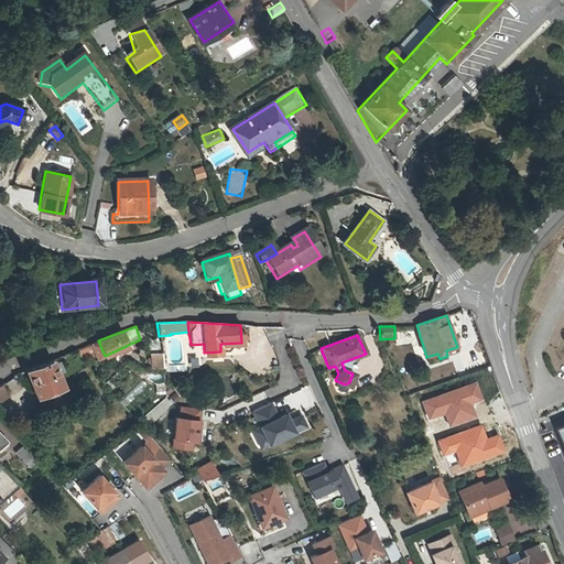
[(161,351),(148,354),(150,368),(163,368),(161,351)]
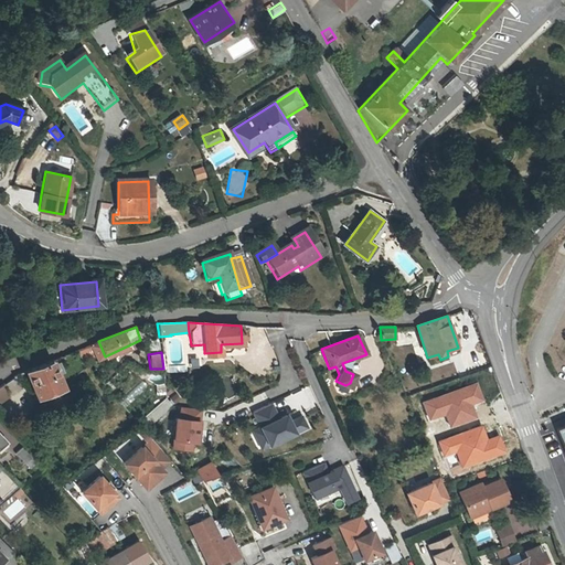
[(25,371),(35,395),(61,385),(55,369),(59,368),(55,359),(25,371)]
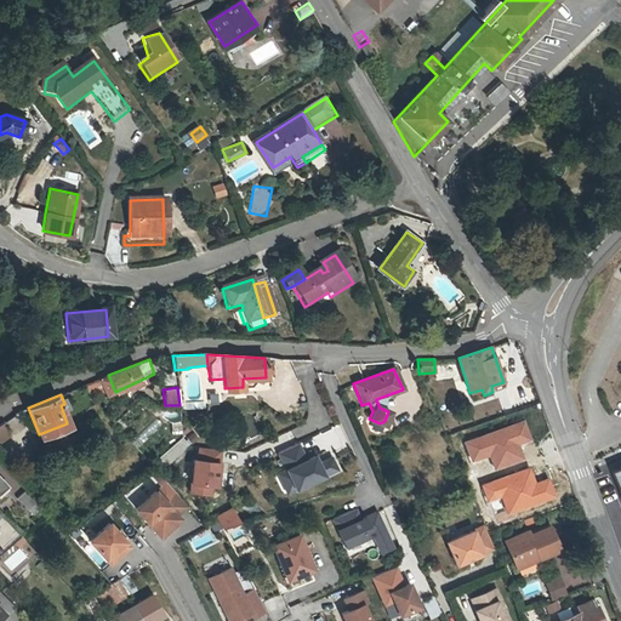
[(188,446),(184,438),(151,466),(158,474),(188,446)]
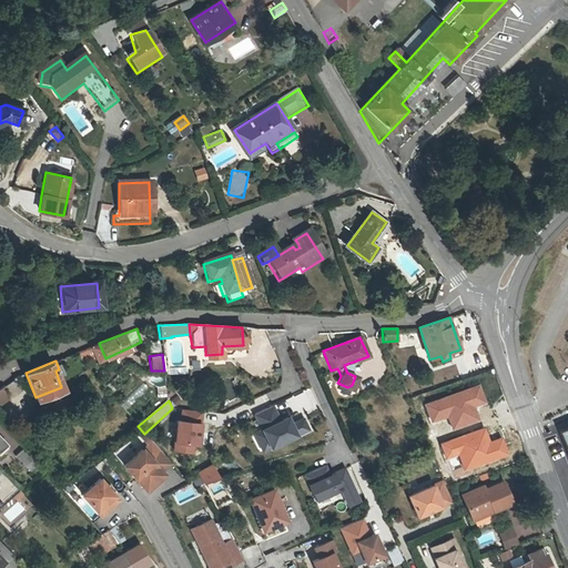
[(271,406),(253,414),(261,430),(270,447),(306,429),(302,418),(290,424),(286,417),(279,421),(271,406)]
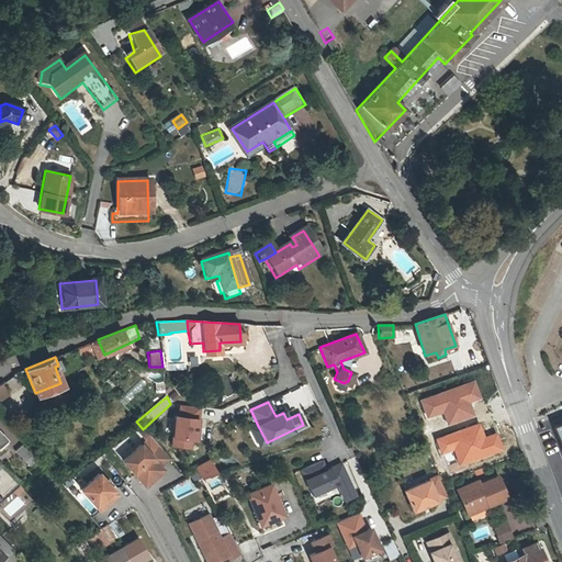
[(173,416),(170,445),(189,447),(190,439),(194,439),(199,407),(179,404),(177,416),(173,416)]
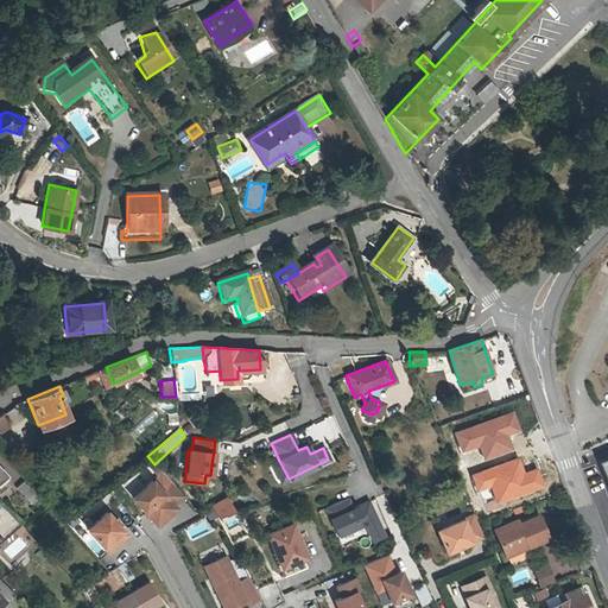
[(289,479),(279,461),(271,464),(280,482),(289,479)]
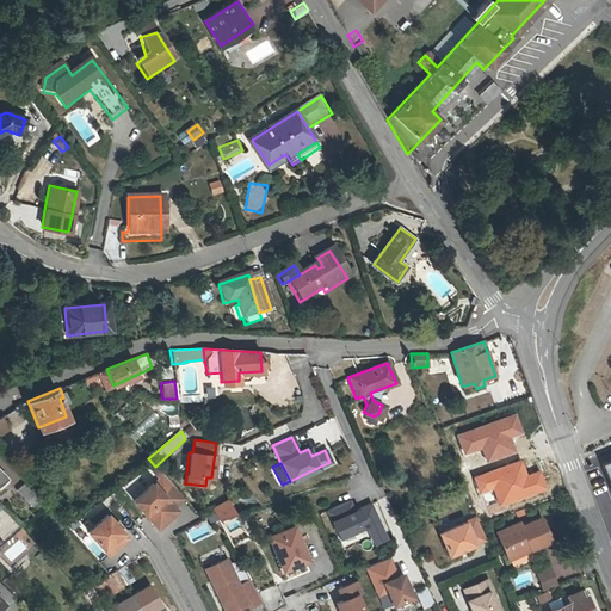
[(0,489),(10,482),(0,470),(0,489)]
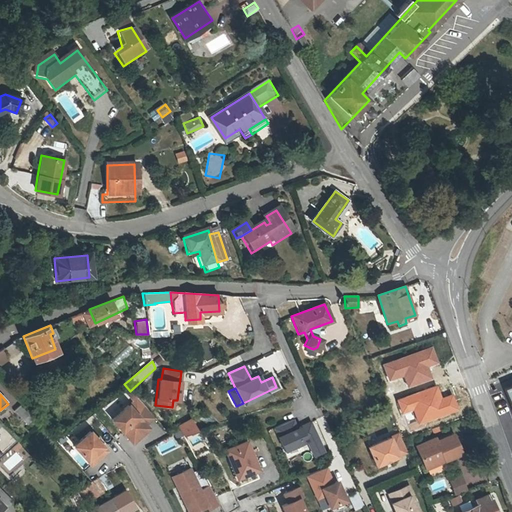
[(110,418),(132,443),(148,429),(145,426),(154,418),(135,397),(110,418)]
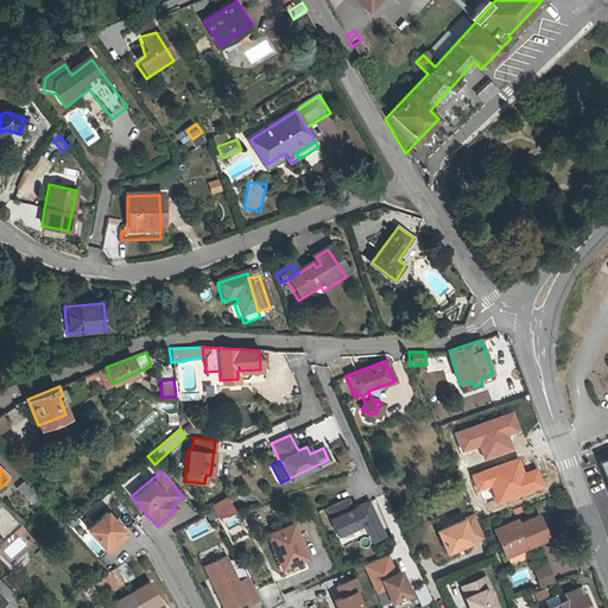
[(14,489),(24,501),(32,494),(21,483),(14,489)]
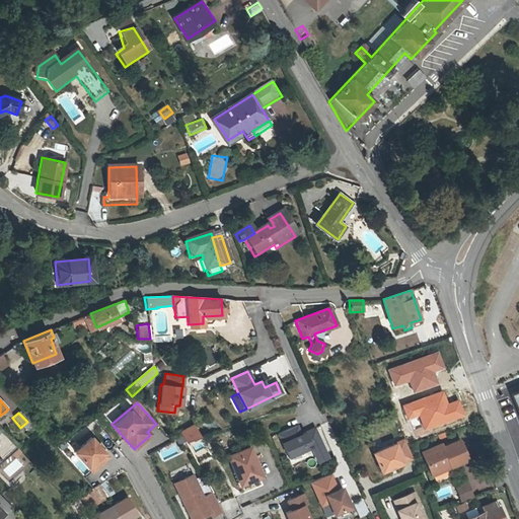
[(31,427),(27,422),(20,428),(24,432),(31,427)]
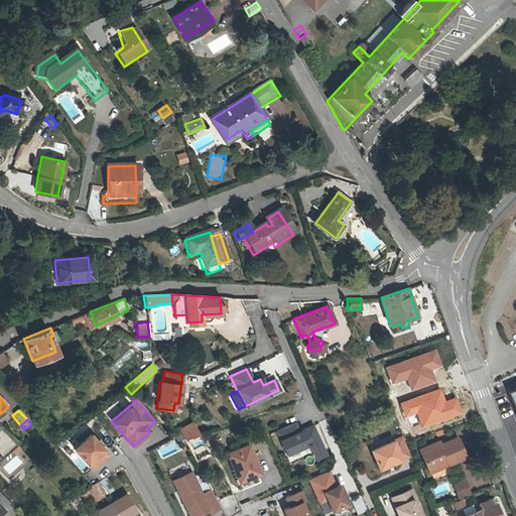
[(399,423),(405,438),(407,437),(407,434),(410,433),(405,421),(399,423)]
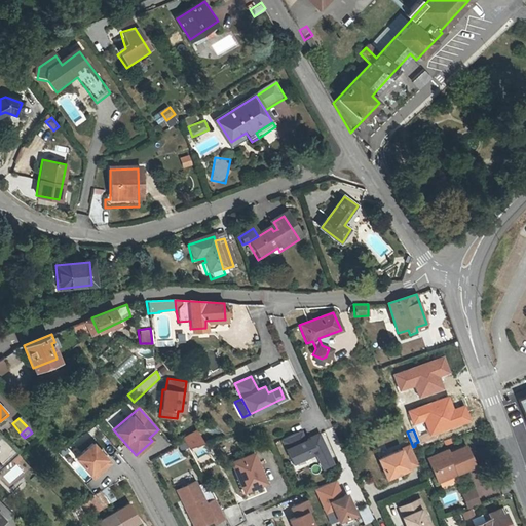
[(200,443),(194,431),(181,439),(183,442),(186,448),(200,443)]
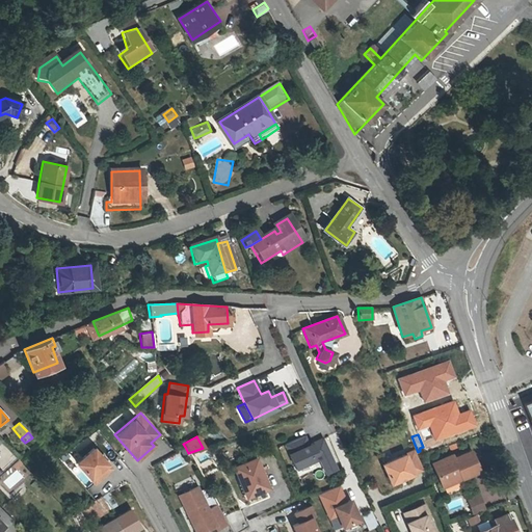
[(324,475),(335,470),(321,439),(307,446),(302,436),(283,445),(294,469),(317,458),(324,475)]
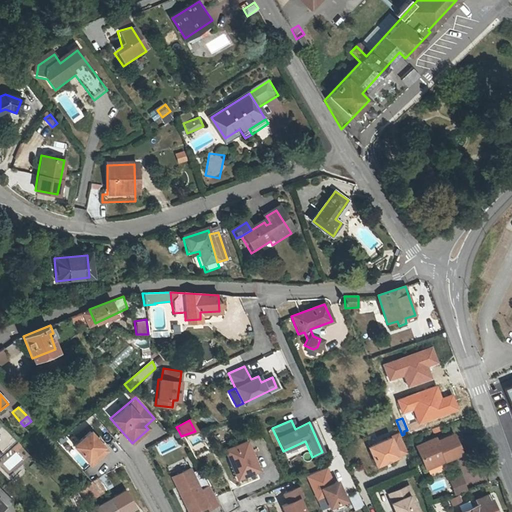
[(89,433),(72,447),(88,466),(105,451),(89,433)]
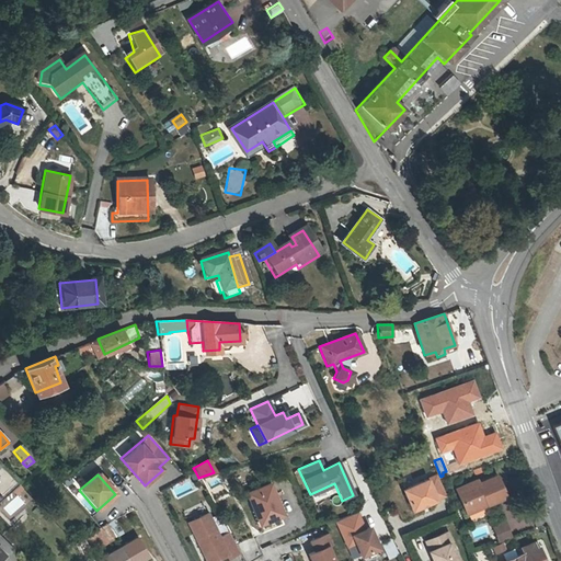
[(435,474),(402,489),(411,508),(444,494),(435,474)]
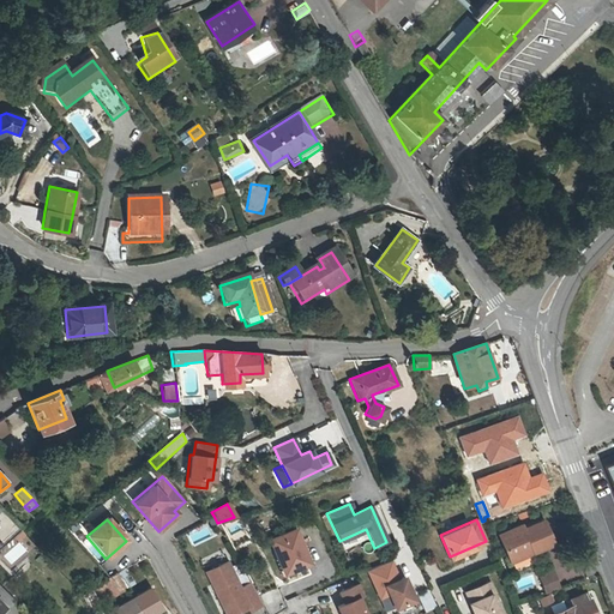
[(529,546),(531,552),(552,542),(542,519),(523,528),(521,524),(498,535),(506,555),(529,546)]
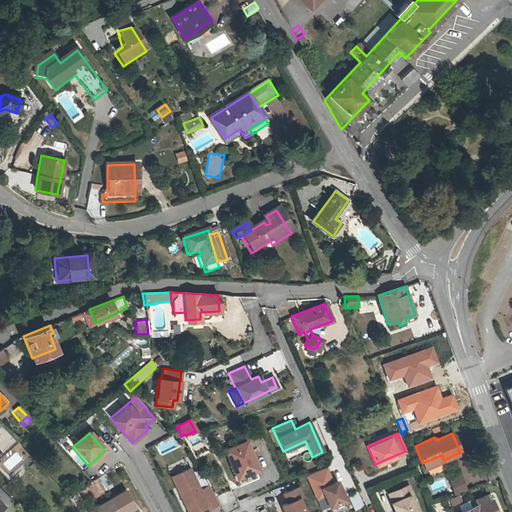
[(235,478),(259,468),(252,452),(250,453),(245,441),(223,450),(235,478)]
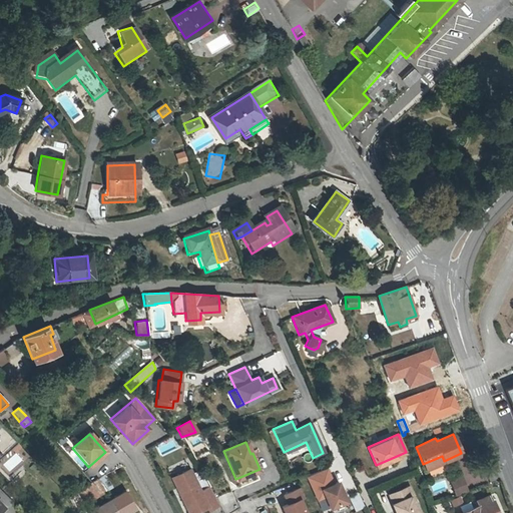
[(22,463),(19,452),(23,451),(21,446),(0,453),(5,469),(22,463)]
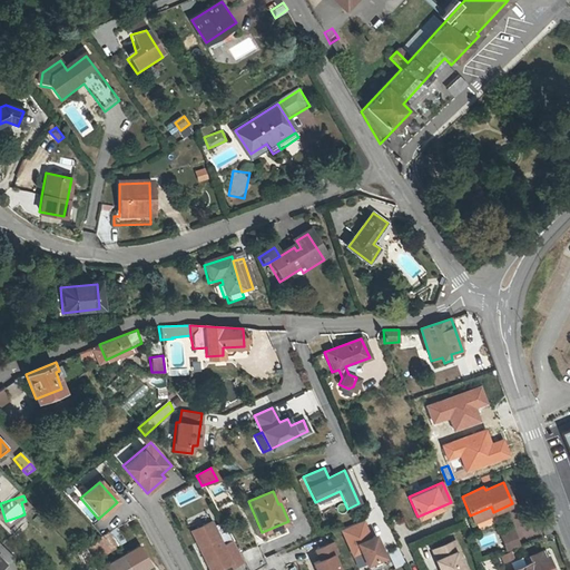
[(472,521),(493,512),(491,507),(470,516),(472,521)]
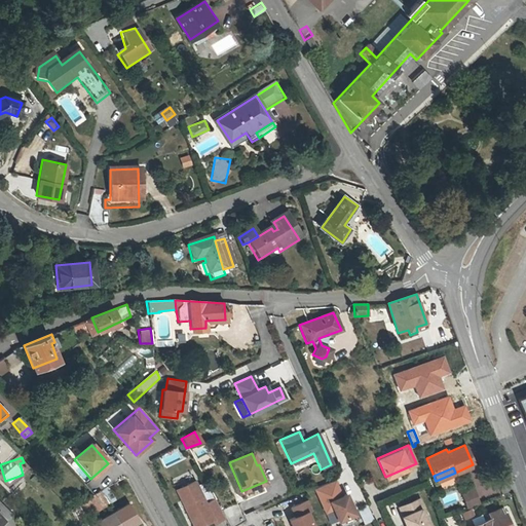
[(336,521),(353,514),(344,494),(340,496),(333,481),(313,489),(324,513),(331,510),(336,521)]
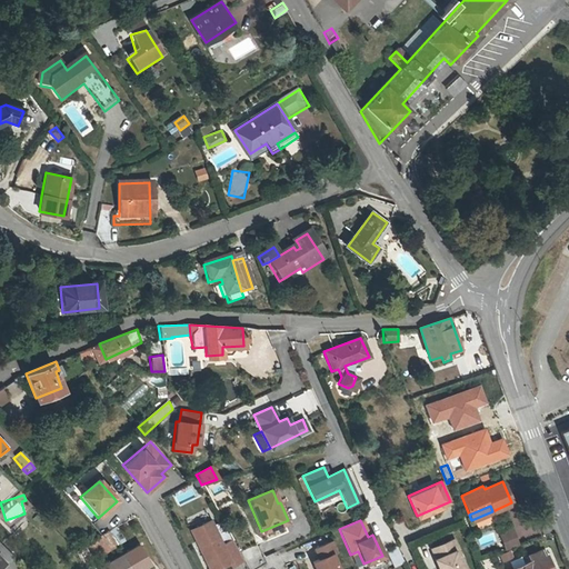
[(208,522),(189,532),(208,568),(218,568),(229,563),(231,567),(242,561),(231,540),(220,546),(208,522)]
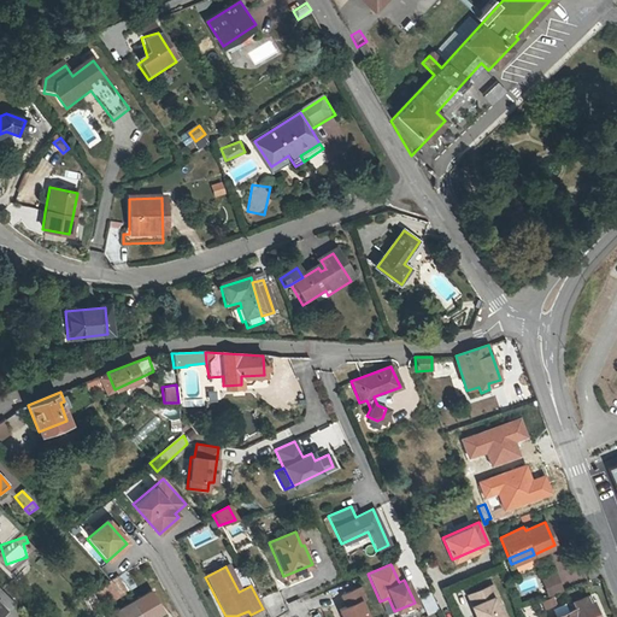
[(124,573),(116,577),(121,585),(125,593),(134,587),(124,573)]
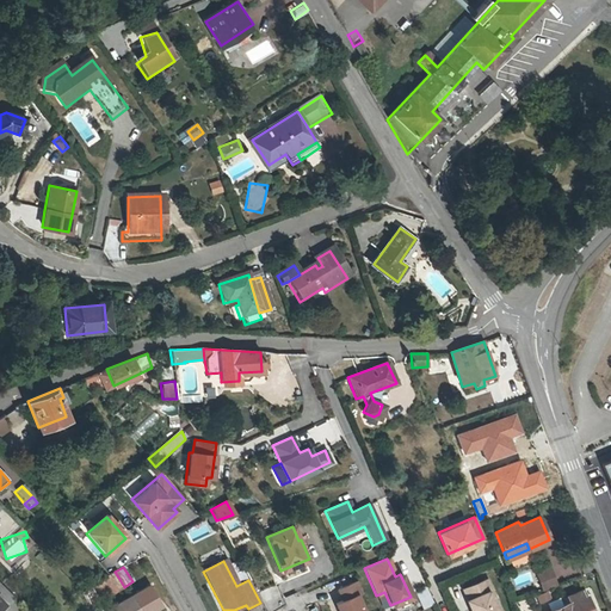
[(541,590),(553,585),(547,569),(535,573),(541,590)]
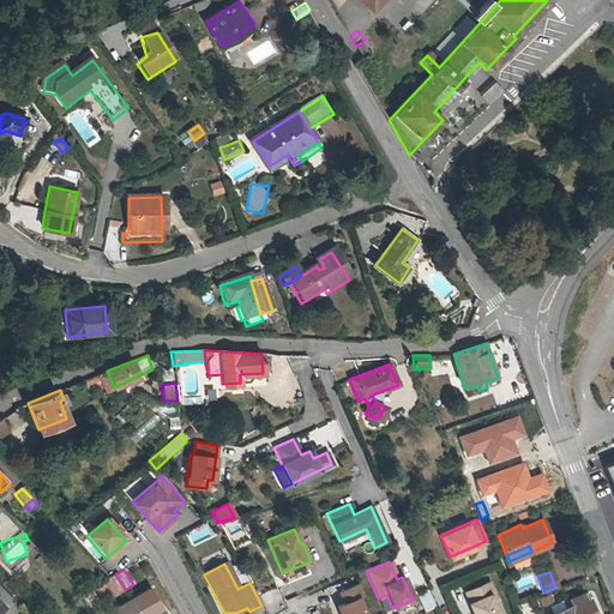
[(84,606),(120,582),(115,575),(80,597),(84,606)]
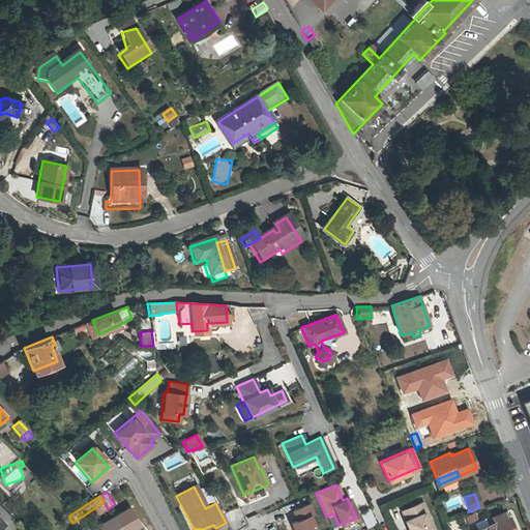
[(430,529),(422,512),(425,511),(420,501),(400,510),(404,520),(403,521),(407,529),(433,529),(434,529),(433,529),(430,529)]
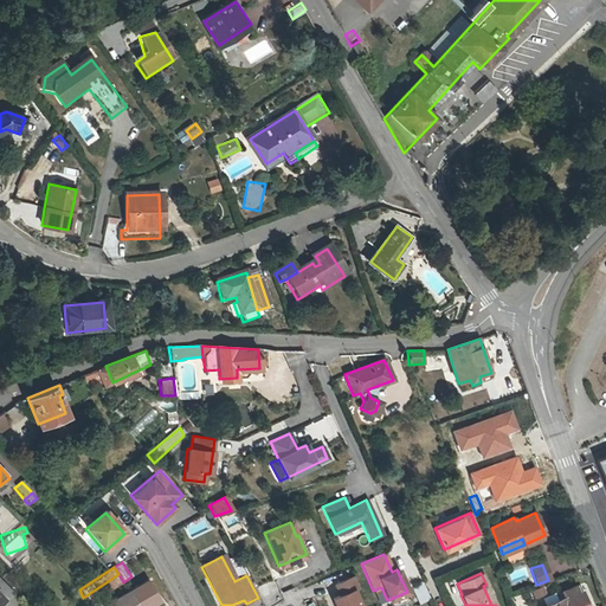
[(123,582),(118,574),(83,598),(88,605),(123,582)]
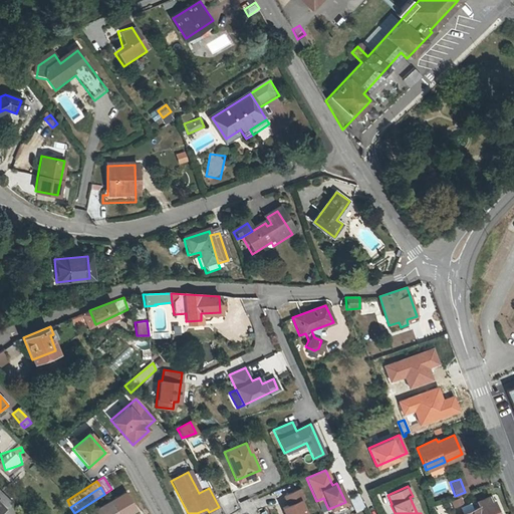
[(303,499),(299,489),(283,496),(287,505),(281,508),(283,513),(303,513),(298,501),(303,499)]
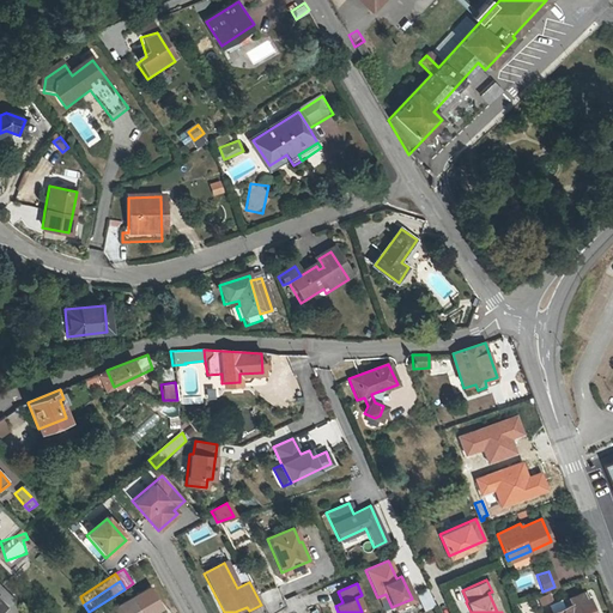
[(133,598),(140,612),(151,612),(163,607),(152,587),(133,598)]
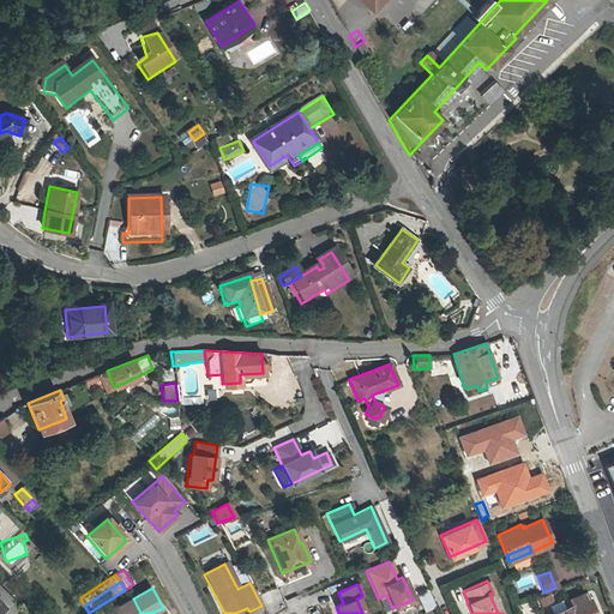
[(432,603),(427,590),(416,595),(422,608),(432,603)]
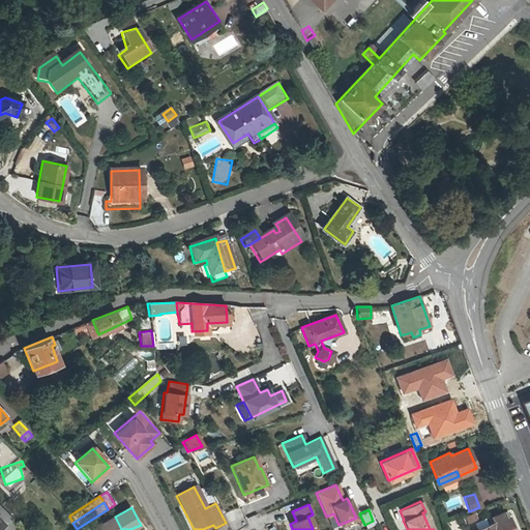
[(433,529),(434,529),(425,511),(422,512),(430,529),(433,529)]
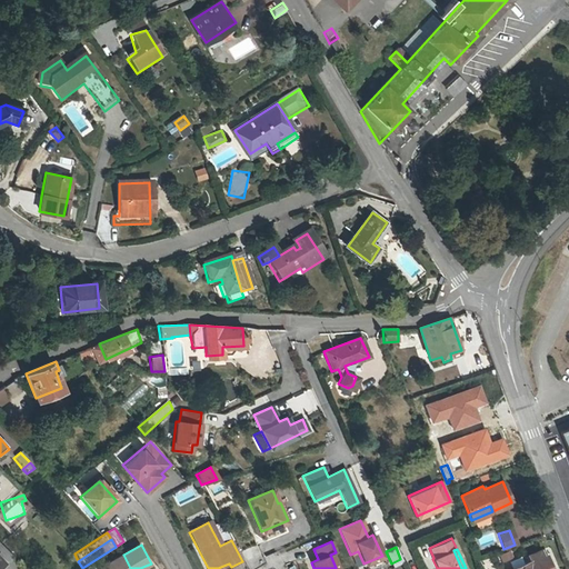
[(550,568),(547,560),(543,561),(541,556),(539,550),(527,555),(529,561),(508,568),(550,568)]
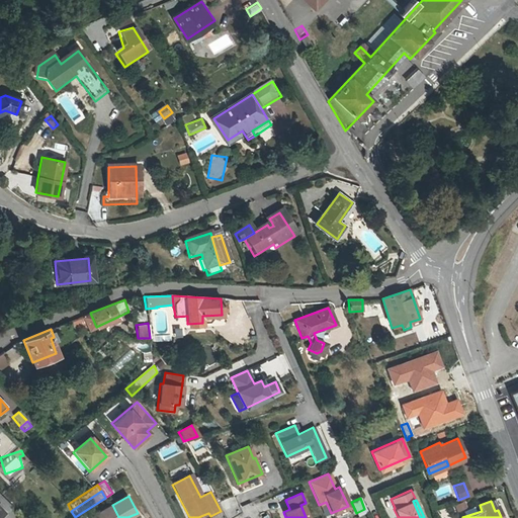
[(118,517),(112,505),(88,517),(118,517)]
